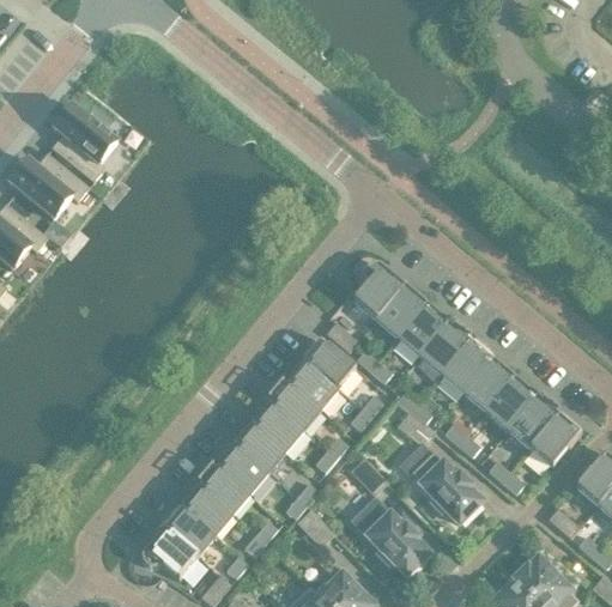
[(64,134),(53,147),(95,181),(107,167),(101,162),(105,155),(119,140),(105,129),(111,122),(95,108),(89,116),(74,104),(73,105),(70,102),(59,115),(62,119),(55,127),(64,134)]
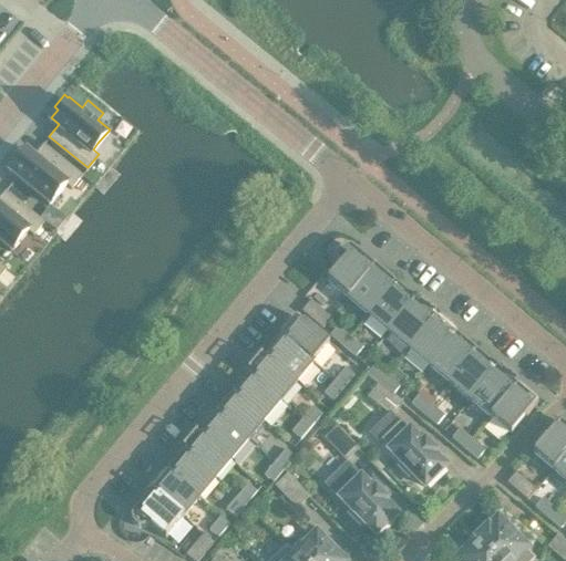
[(17,152),(8,164),(11,166),(10,167),(27,180),(39,190),(51,201),(68,182),(72,185),(83,173),(45,141),(35,153),(28,146),(20,155),(17,152)]
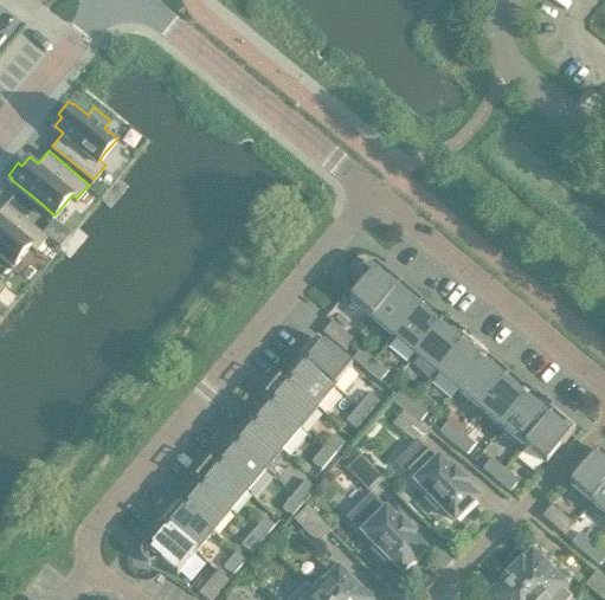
[(0,253),(13,265),(18,258),(31,244),(37,247),(47,234),(7,200),(0,208),(0,253)]
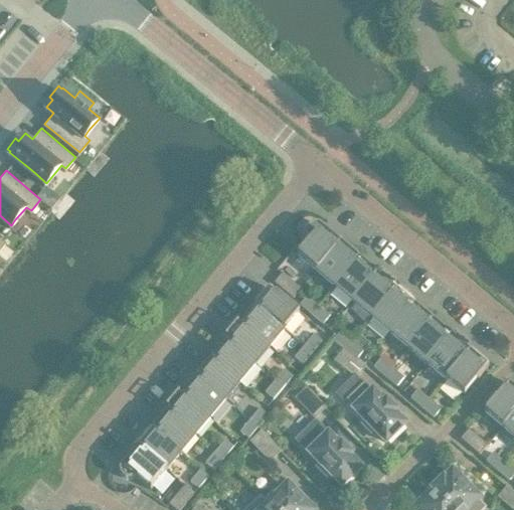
[(341,238),(322,222),(321,221),(319,220),(317,220),(315,220),(313,220),(311,221),(310,223),(309,224),(308,226),(307,228),(308,230),(308,232),(309,234),(311,236),(298,251),(317,268),(341,238)]
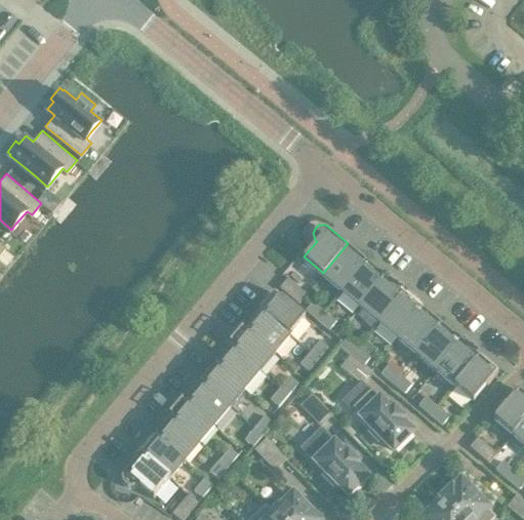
[(323,273),(341,288),(367,258),(348,243),(323,273)]
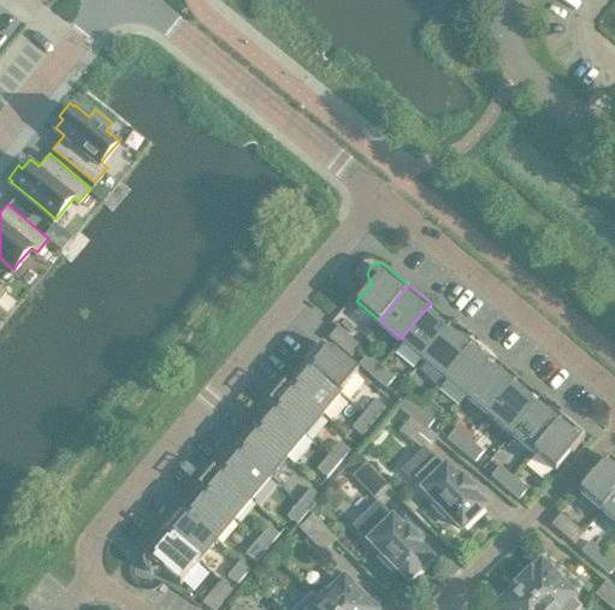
[(401,338),(424,357),(453,323),(431,303),(401,338)]
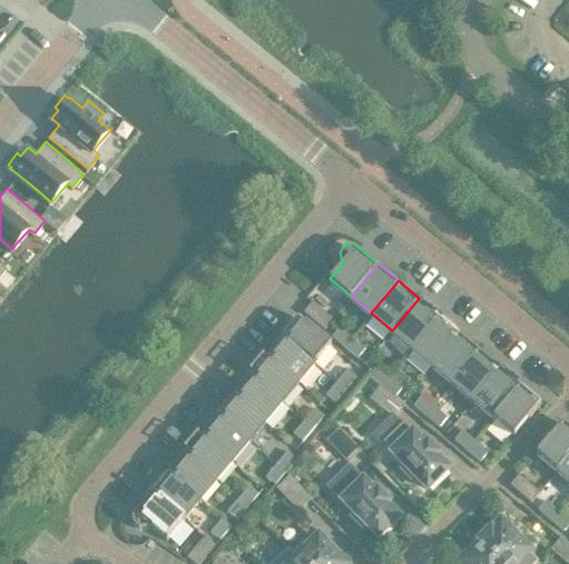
[(325,327),(334,316),(313,298),(304,309),(325,327)]
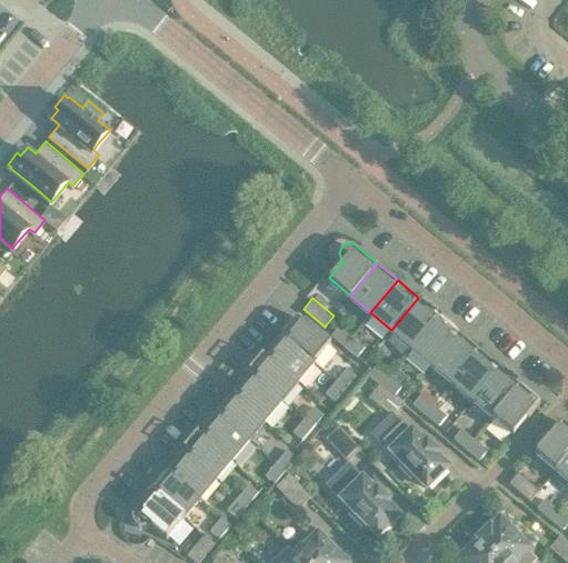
[(391,330),(411,347),(438,314),(418,298),(391,330)]
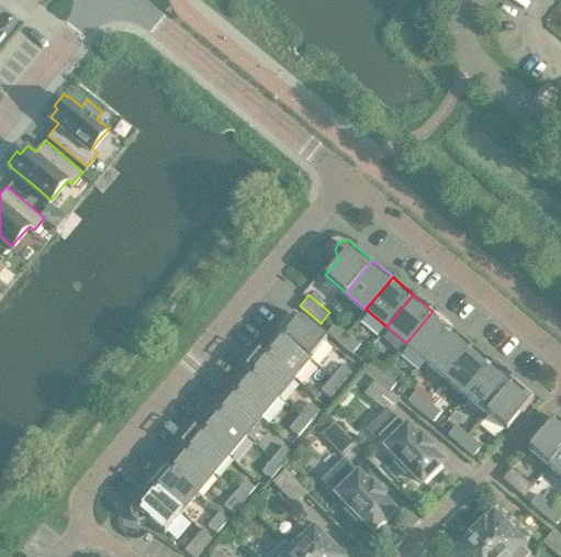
[(279,330),(311,356),(327,337),(295,310),(279,330)]
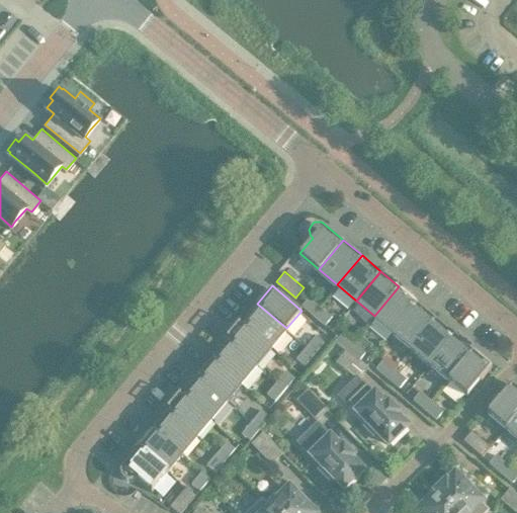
[(374,316),(393,332),(418,302),(399,286),(374,316)]
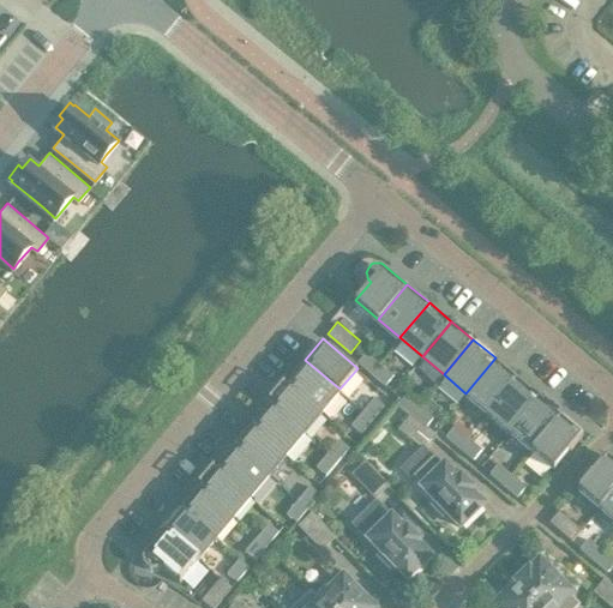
[(372,371),(380,361),(366,349),(359,359),(372,371)]
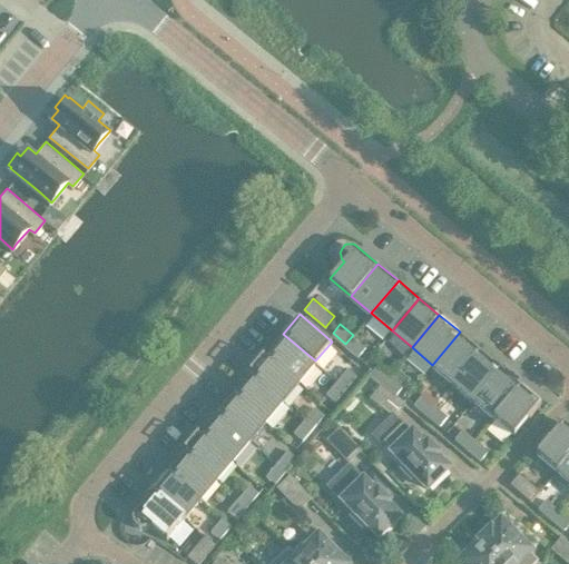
[(432,365),(453,382),(480,349),(460,332),(432,365)]
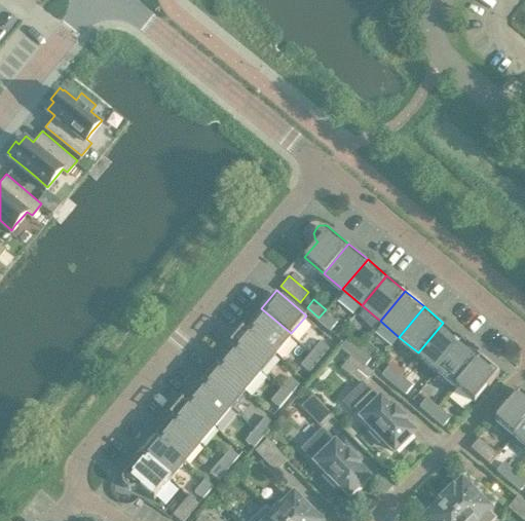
[(261,308),(246,327),(275,351),(291,333),(261,308)]
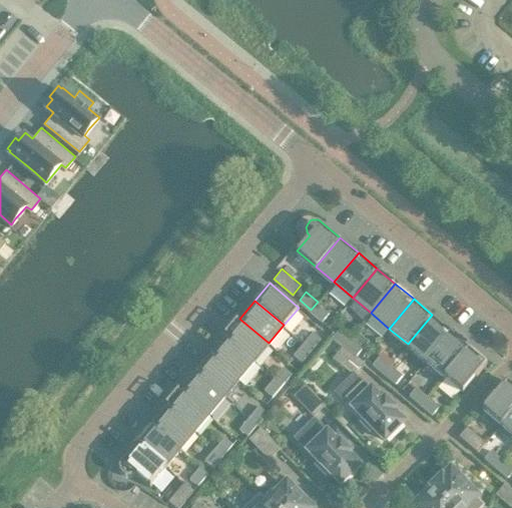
[(318,302),(311,310),(323,320),(330,311),(318,302)]
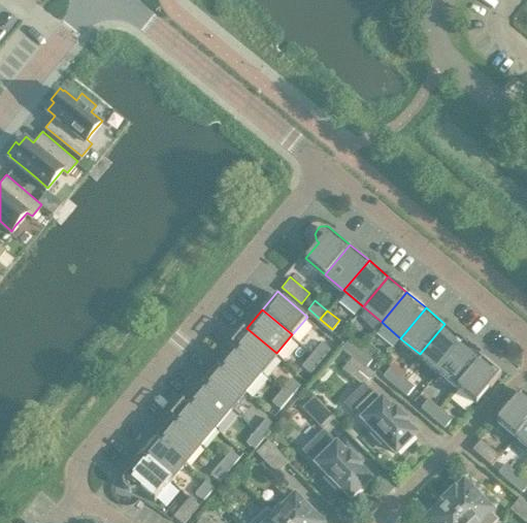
[(420,354),(438,369),(464,339),(445,324),(420,354)]
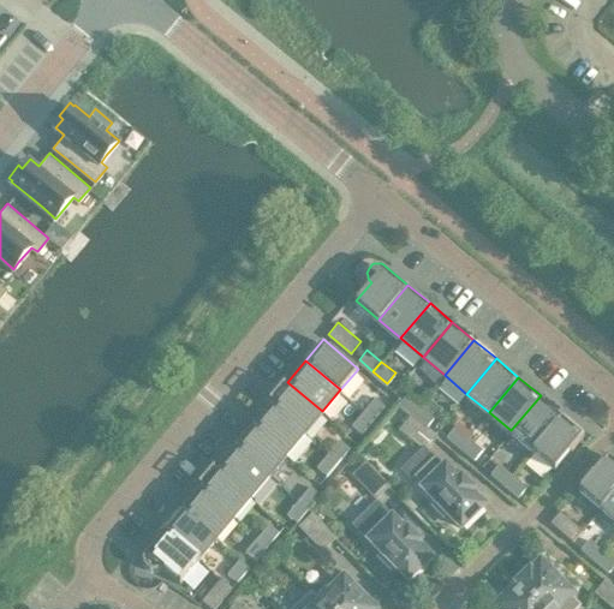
[(287,382),(270,402),(305,431),(322,411),(287,382)]
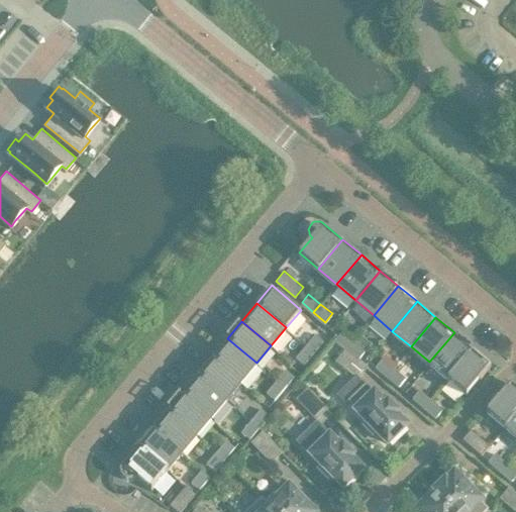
[(346,347),(353,339),(341,329),(334,338),(346,347)]
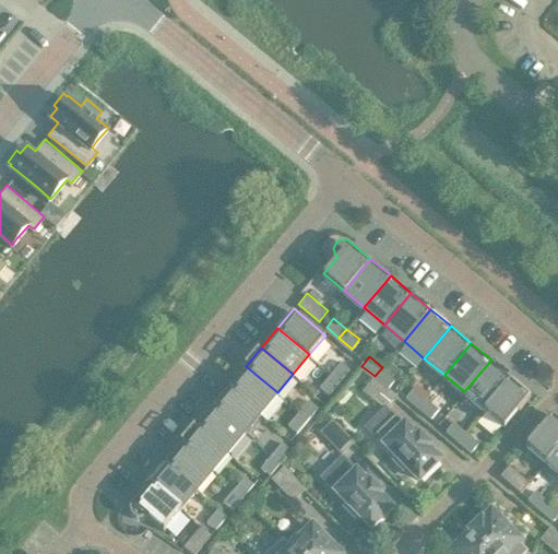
[(330,372),(340,379),(349,367),(341,360),(330,372)]
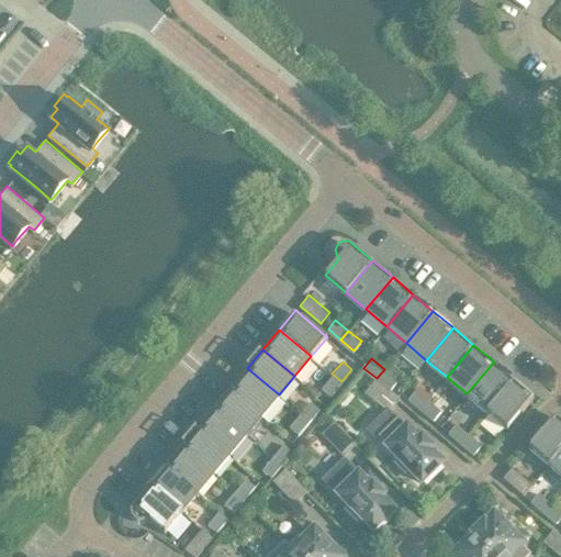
[(467,393),(486,411),(514,379),(494,361),(467,393)]
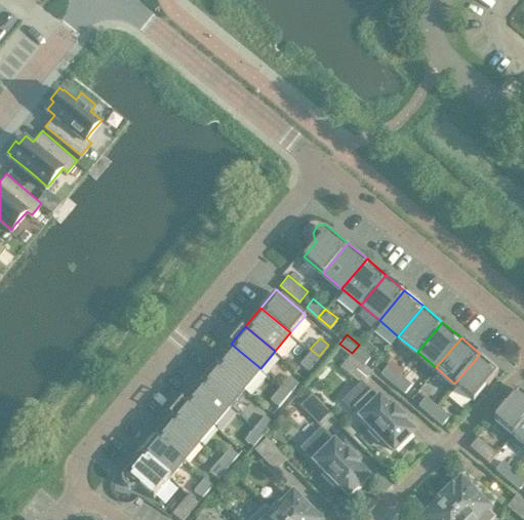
[(231,344),(215,362),(245,387),(260,368),(231,344)]
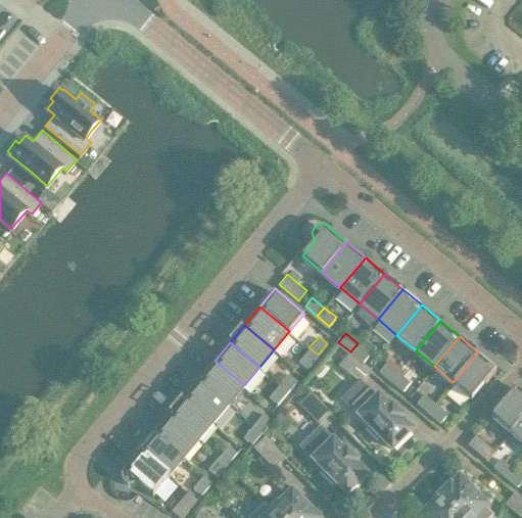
[(358,343),(350,351),(350,352),(362,362),(369,354),(358,343)]
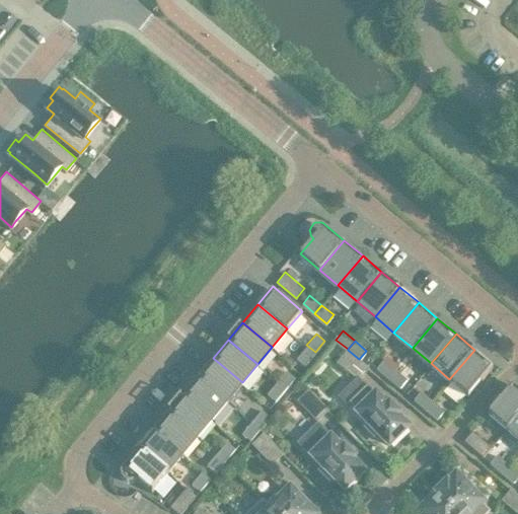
[(315,352),(306,345),(297,357),(305,364),(315,352)]
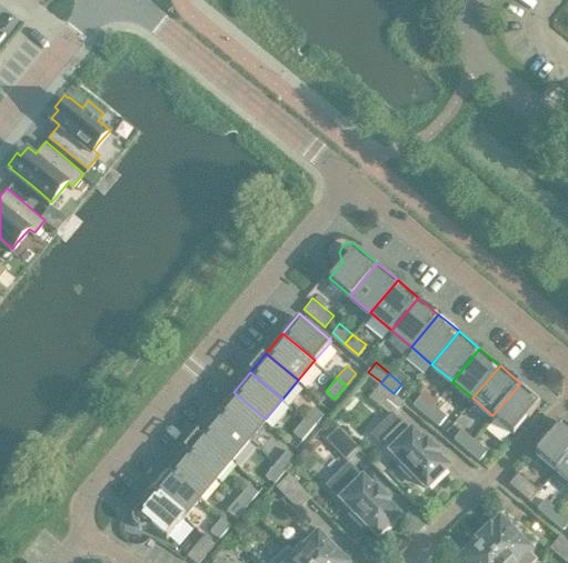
[(394,393),(381,383),(372,394),(394,412),(404,401),(394,393)]
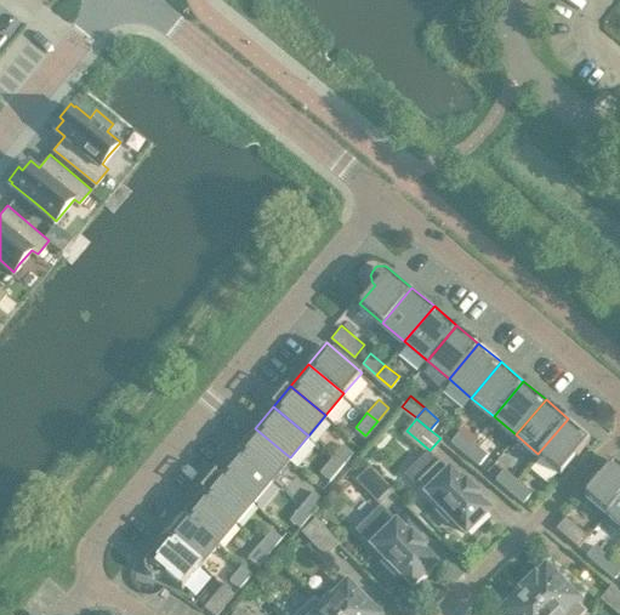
[(568,419),(538,454),(561,472),(590,437),(568,419)]
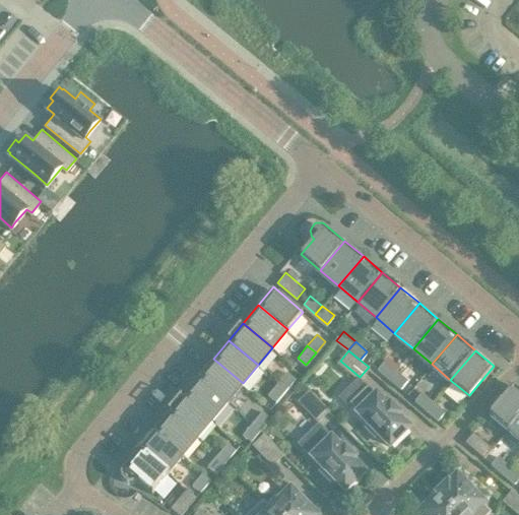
[(213,359),(199,376),(229,400),(243,383),(213,359)]
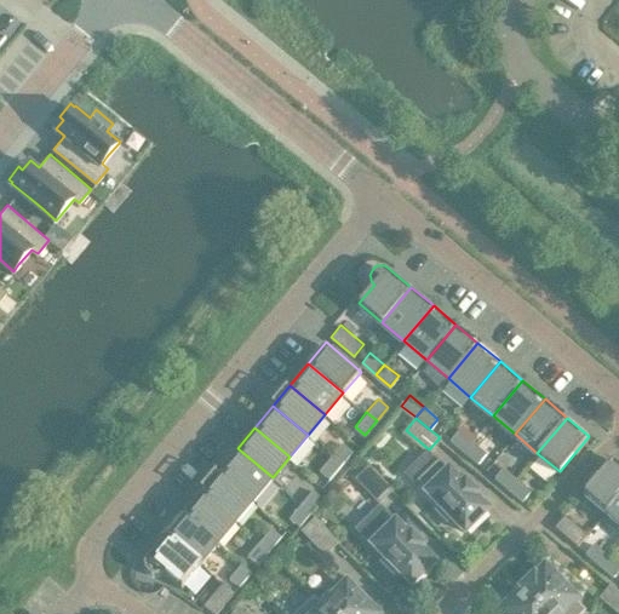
[(465,449),(474,439),(459,428),(451,437),(465,449)]
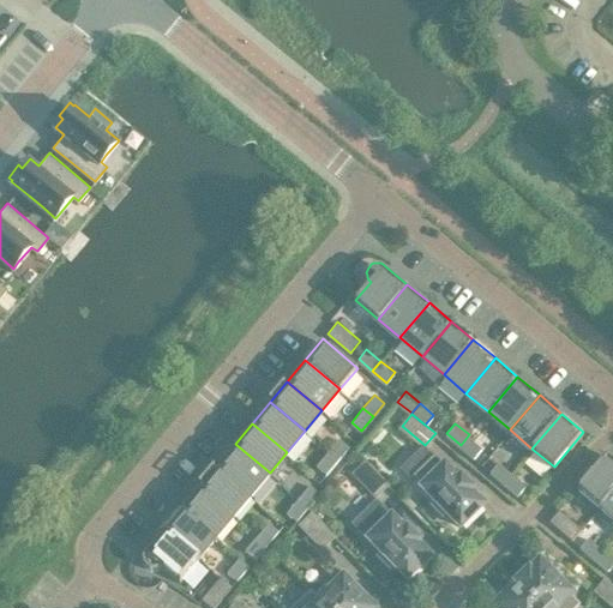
[(469,434),(461,445),(474,456),(482,446),(469,434)]
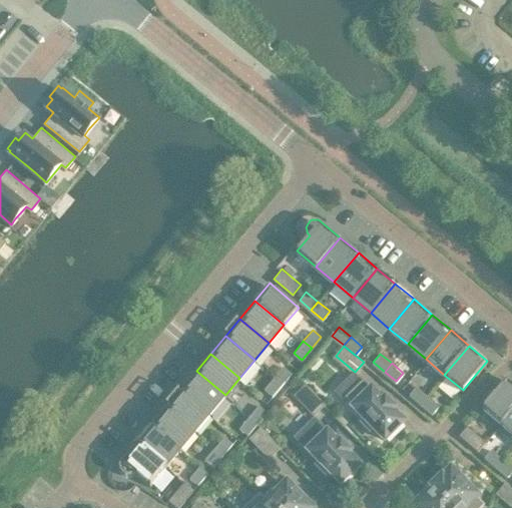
[(274,376),(283,383),(292,372),(284,365),(274,376)]
